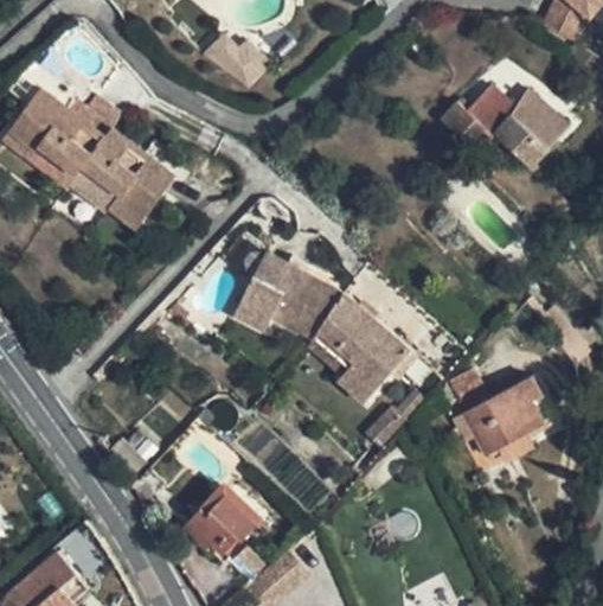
[(602,0),(553,0),(540,25),(571,42),(585,14),(589,17),(602,0)]
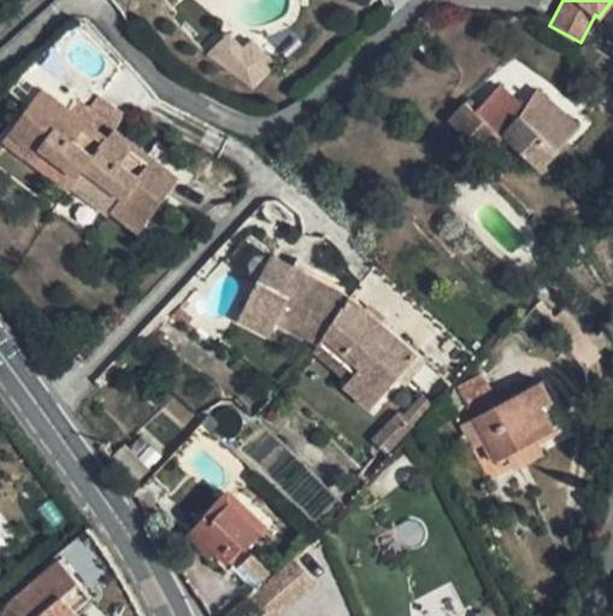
[(270,62),(223,31),(205,60),(252,91),(270,62)]
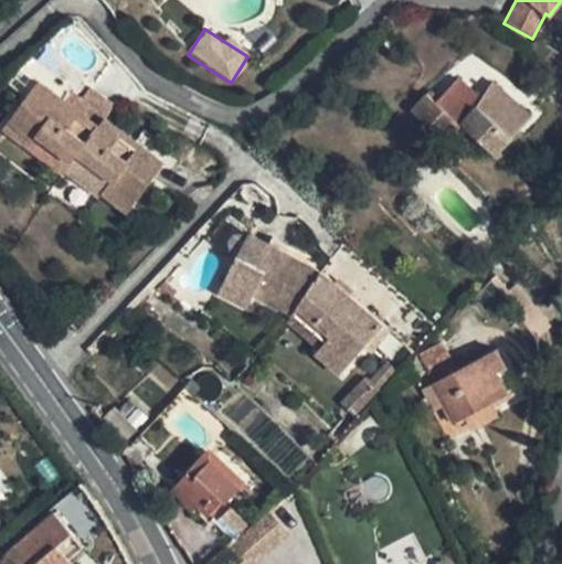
[(480,99),(457,78),(437,99),(427,89),(410,108),(435,134),(441,128),(447,135),(456,125),(458,124),(494,156),(530,115),(491,83),(480,99)]
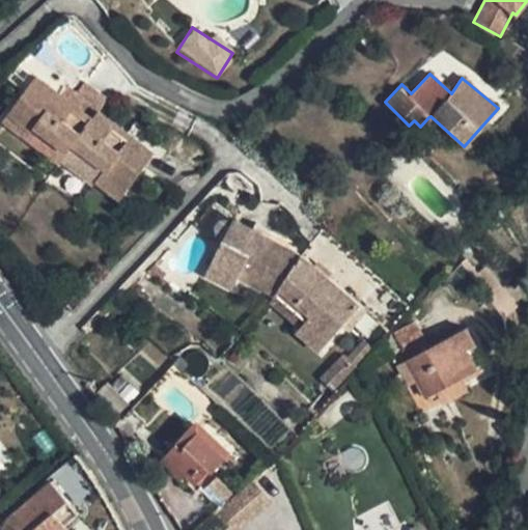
[(34,77),(6,114),(30,132),(33,128),(65,151),(71,144),(91,118),(58,94),(34,77)]
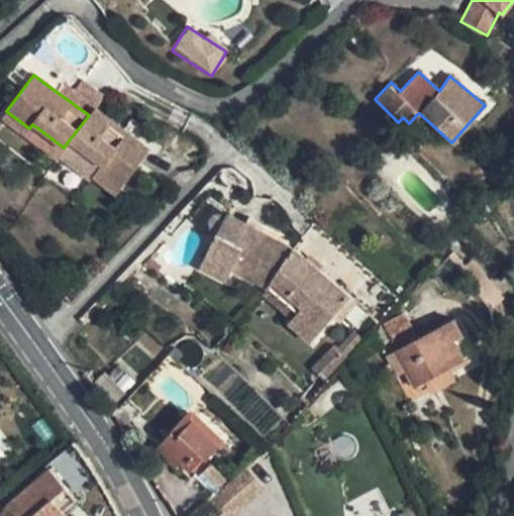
[(63,84),(57,92),(89,115),(93,108),(103,95),(81,80),(73,90),(63,84)]
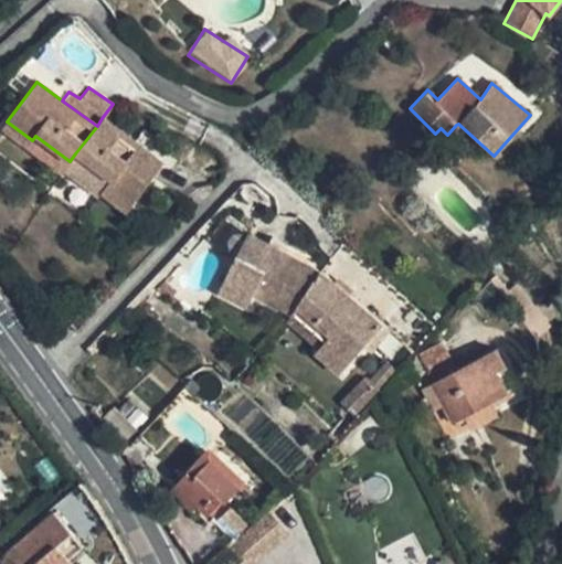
[(97,126),(75,153),(110,180),(136,199),(162,163),(102,118),(97,126)]
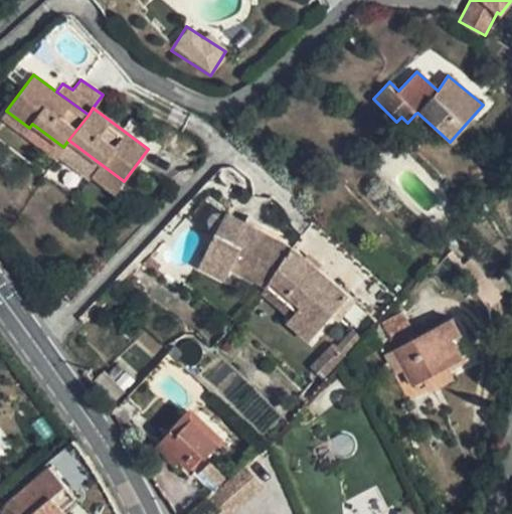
[(29,128),(6,111),(0,120),(0,122),(54,160),(63,147),(32,124),(29,128)]
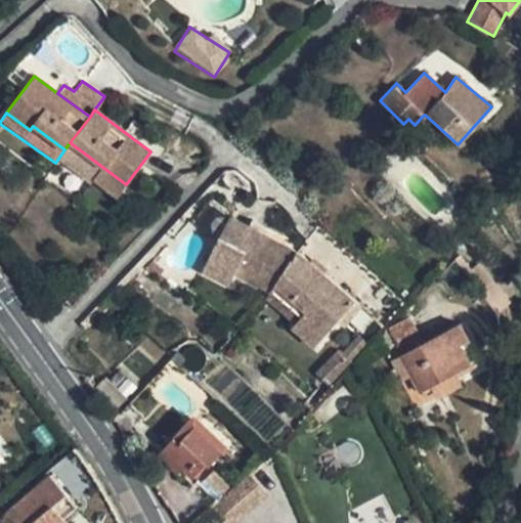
[(126,184),(102,167),(92,181),(116,200),(126,184)]
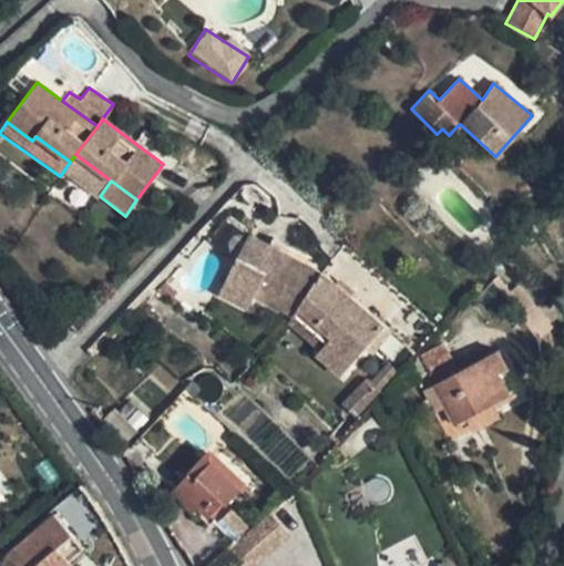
[(293,315),(320,273),(247,235),(218,292),(247,308),(254,296),(293,315)]
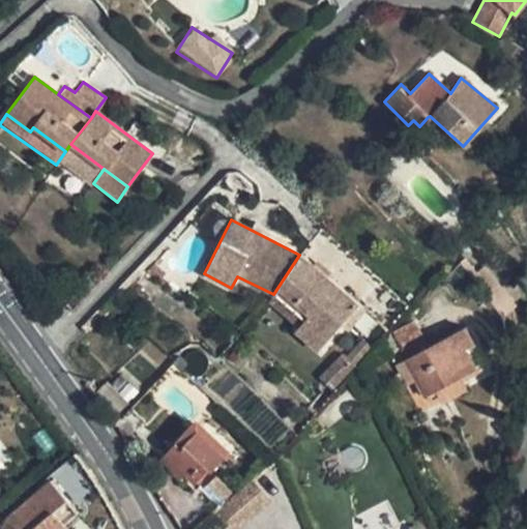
[(358,305),(299,255),(273,294),(303,320),(297,328),(295,330),(319,350),(341,325),(358,305)]
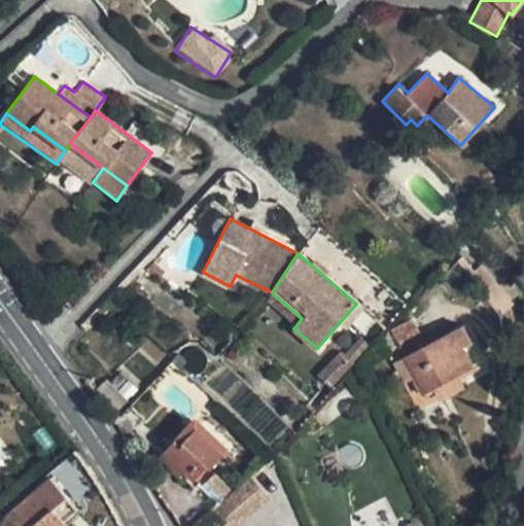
[(145,271),(156,280),(163,272),(151,263),(145,271)]
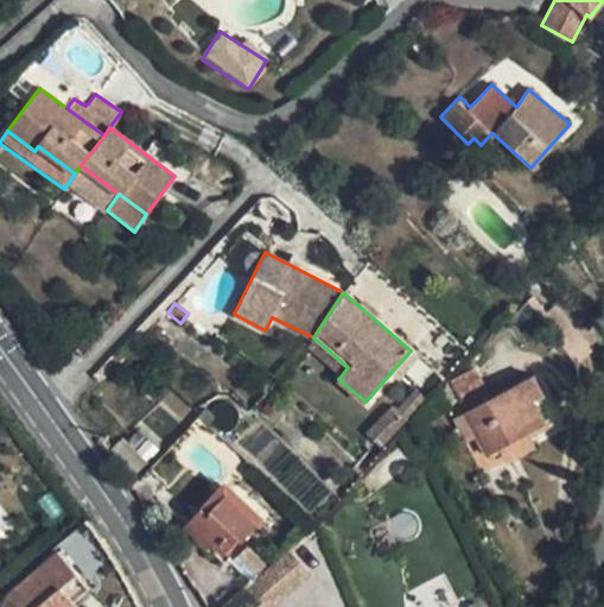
[(306,347),(341,377),(348,367),(313,337),(306,347)]
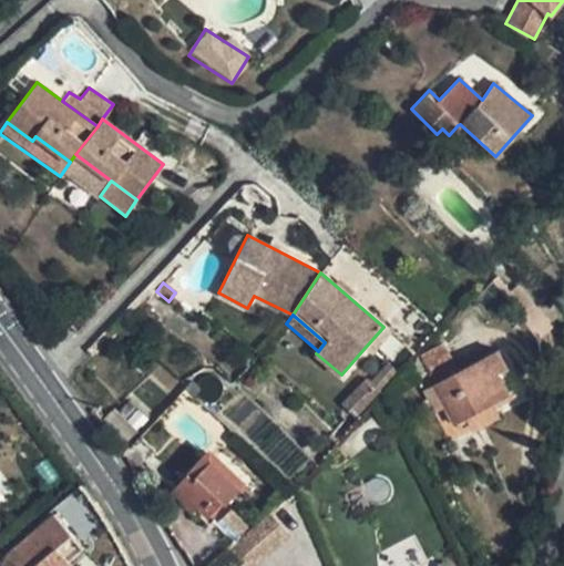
[(383,327),(365,348),(372,354),(391,332),(383,327)]
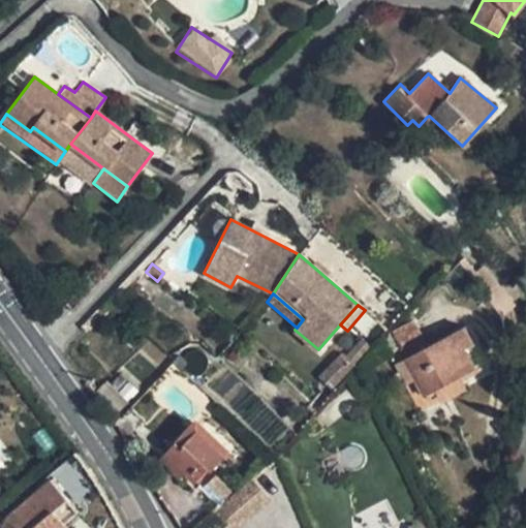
[(390,332),(404,360),(424,348),(409,321),(390,332)]
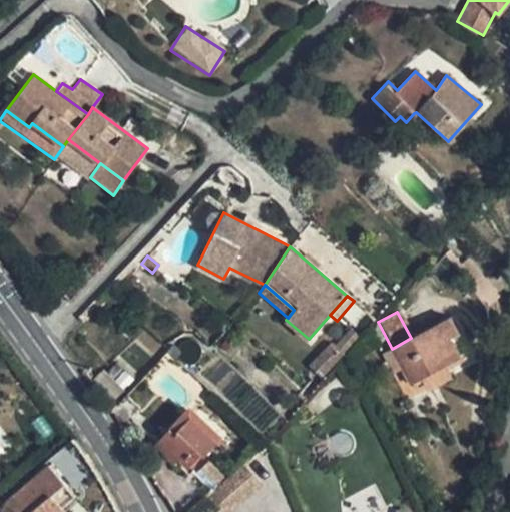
[(449,317),(411,338),(392,349),(403,368),(411,383),(423,377),(445,364),(460,356),(450,337),(458,333),(449,317)]
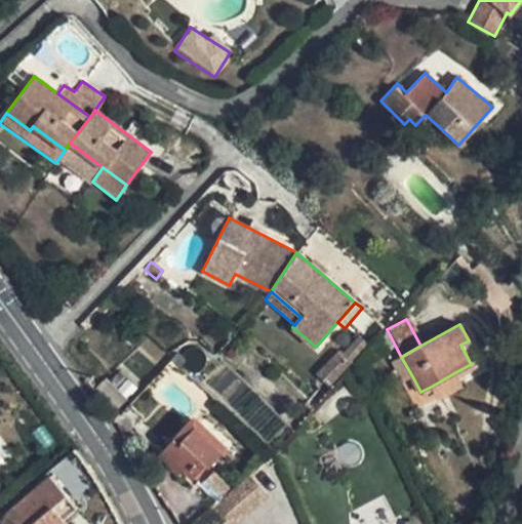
[(342,353),(352,362),(367,345),(357,335),(342,353)]
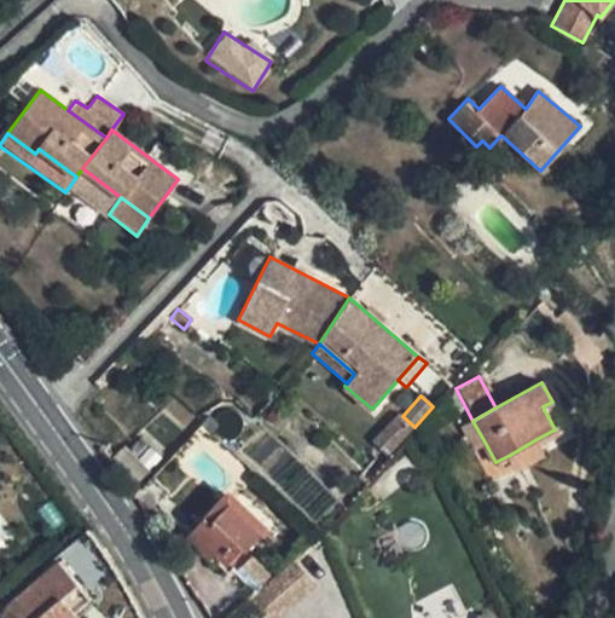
[(370,443),(387,457),(415,427),(402,416),(399,413),(370,443)]
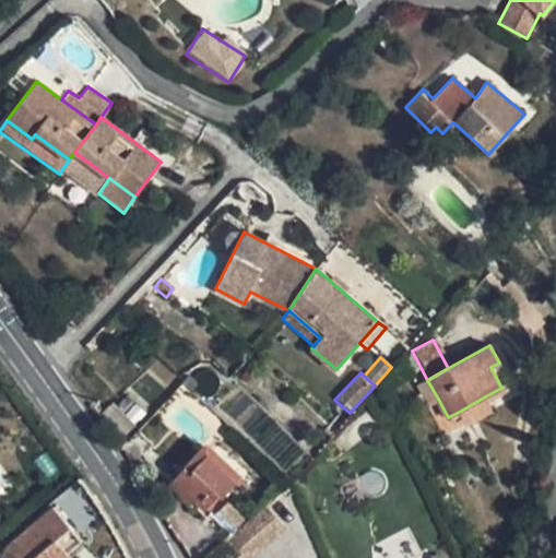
[(439,401),(427,380),(416,387),(427,407),(439,401)]
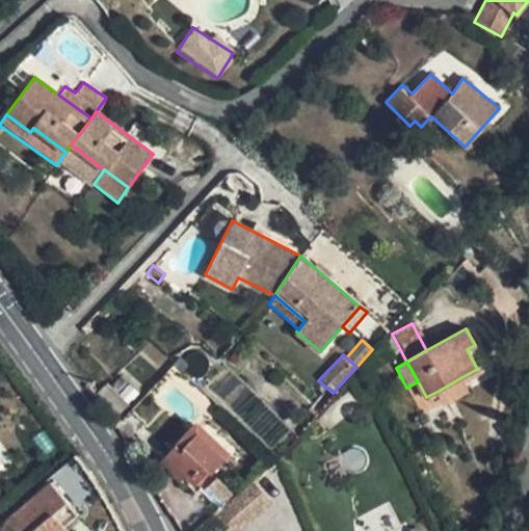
[(461,377),(439,391),(446,404),(469,391),(461,377)]
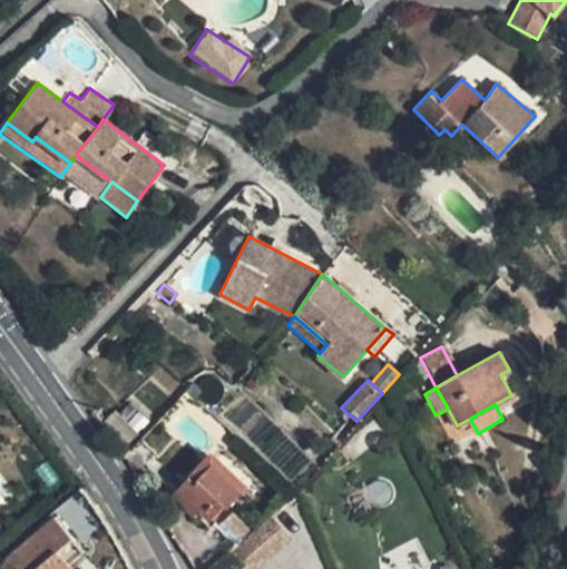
[(212,452),(188,477),(194,482),(212,463),(241,491),(237,494),(244,500),(258,484),(223,451),(217,457),(212,452)]
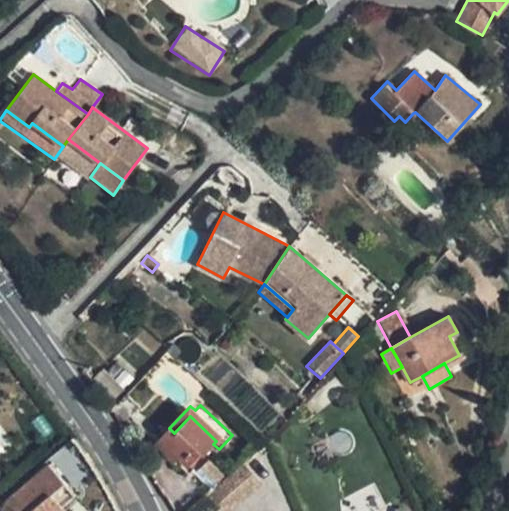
[(169,451),(177,459),(186,467),(201,452),(203,454),(213,444),(216,441),(190,416),(174,433),(169,428),(154,444),(166,454),(169,451)]
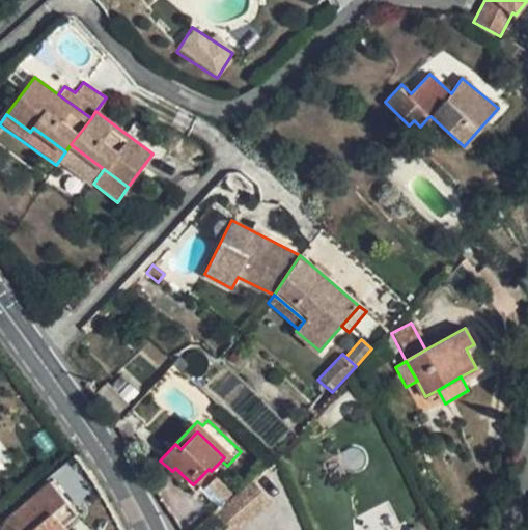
[(175,468),(172,471),(170,472),(178,480),(184,476),(175,468)]
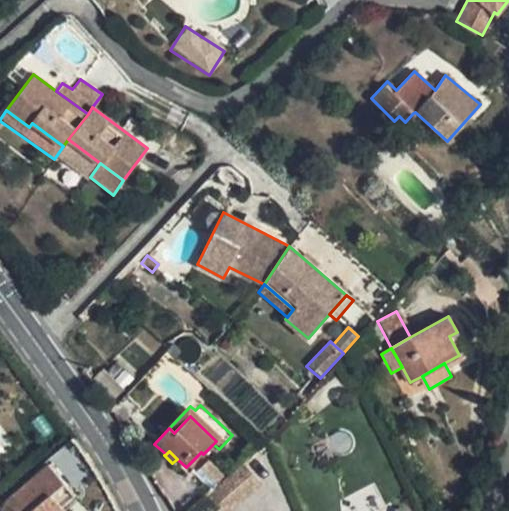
[(63,484),(48,465),(6,501),(14,510),(63,510),(60,507),(50,495),(63,484)]
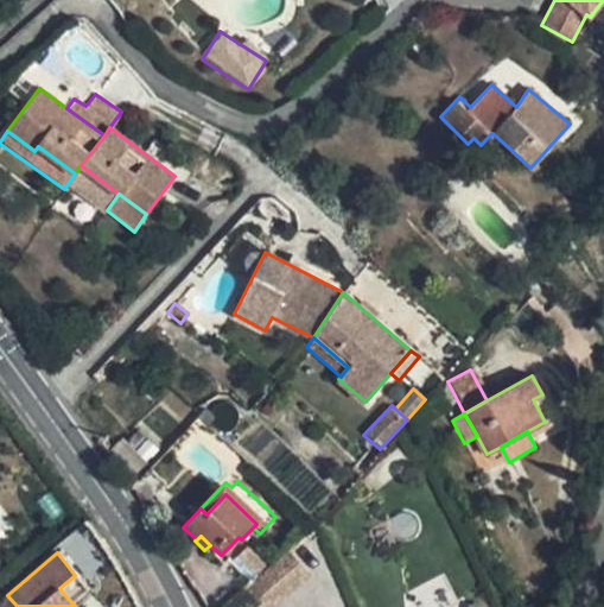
[(59,588),(71,602),(87,589),(75,575),(59,588)]
